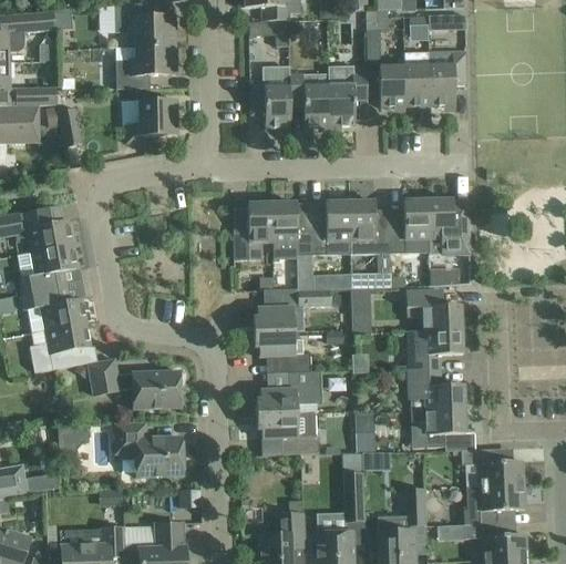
[(238,0),(239,7),(261,7),(263,20),(290,19),(290,4),(284,4),(283,0),(238,0)]
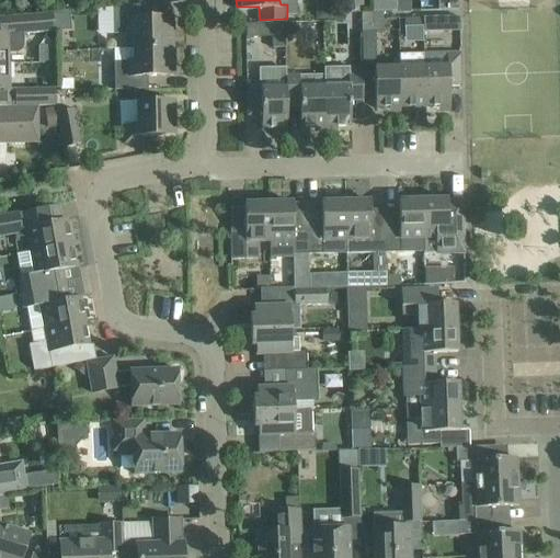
[(334,0),(335,6),(345,6),(345,9),(365,8),(364,0),(334,0)]
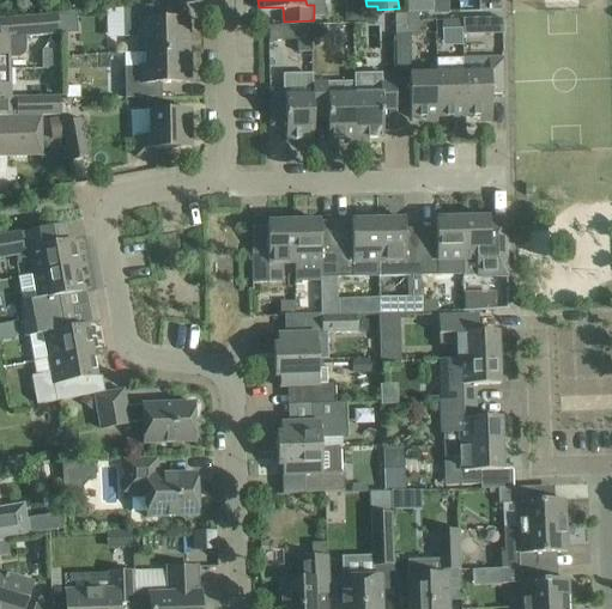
[(407,0),(407,10),(419,10),(434,10),(432,0),(407,0)]
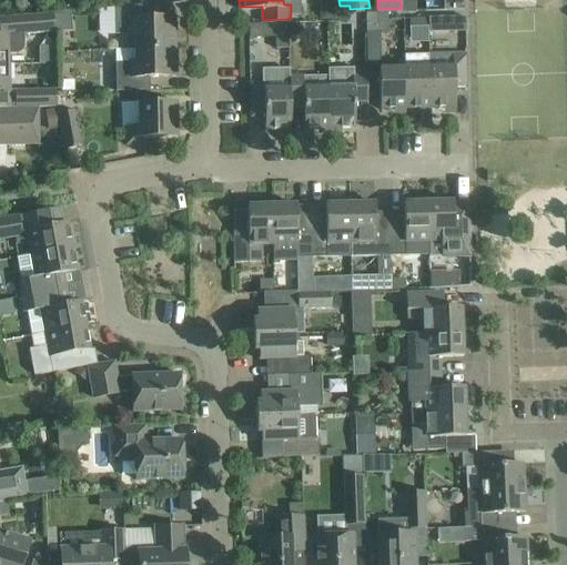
[(401,0),(402,9),(417,9),(416,0),(401,0)]
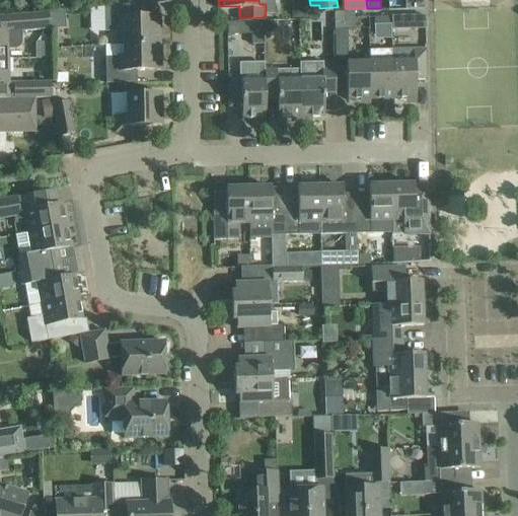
[(136,2),(105,4),(105,28),(124,28),(124,42),(160,41),(160,14),(136,14),(136,2)]
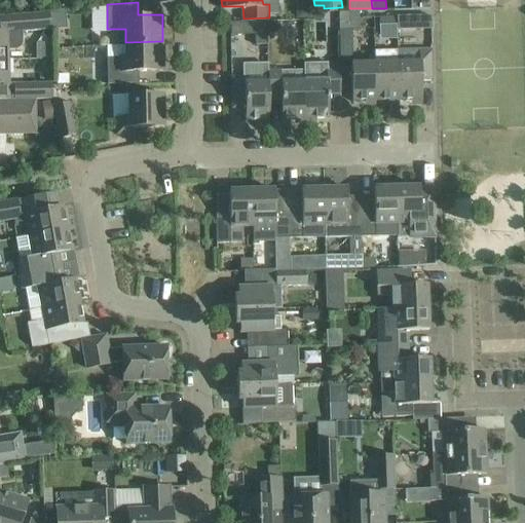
[(66,8),(50,9),(51,27),(67,25),(66,8)]
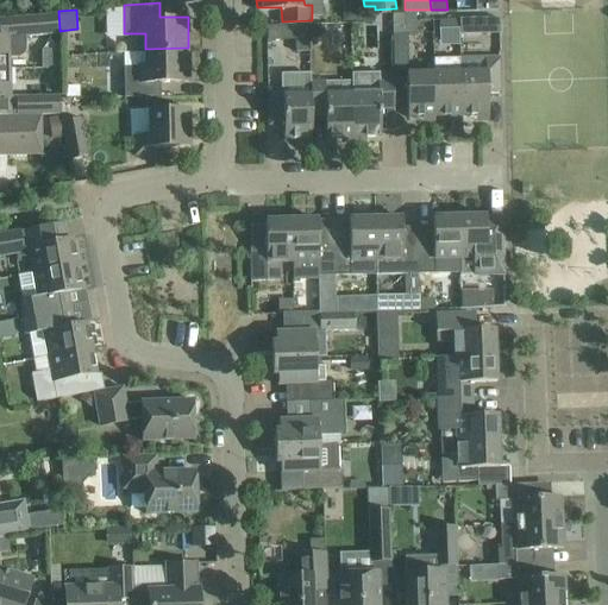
[(405,10),(394,10),(394,31),(394,60),(407,60),(408,43),(409,43),(408,33),(408,32),(405,31),(405,10)]
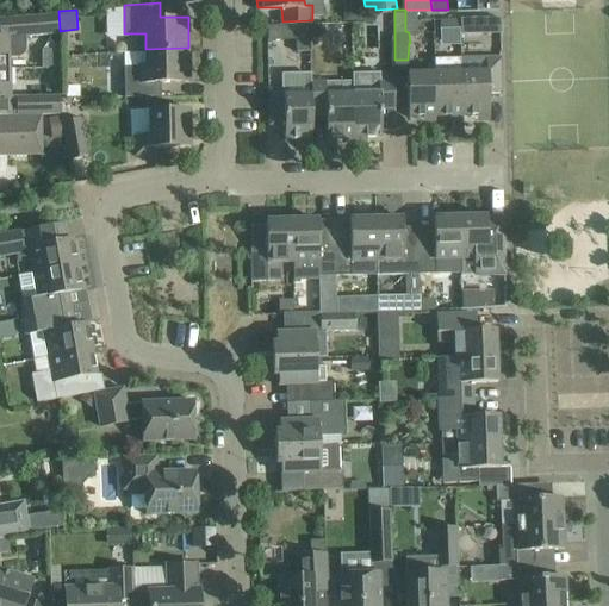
[(0,66),(11,67),(11,55),(19,55),(25,52),(28,48),(26,33),(60,31),(58,11),(16,14),(0,16),(0,66)]
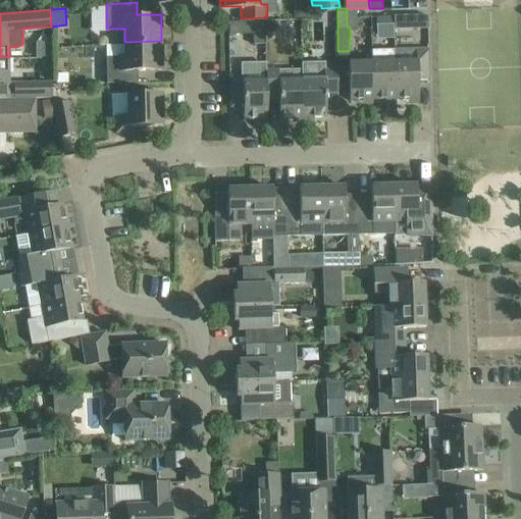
[(395,14),(378,14),(378,24),(395,24),(395,23),(395,14)]
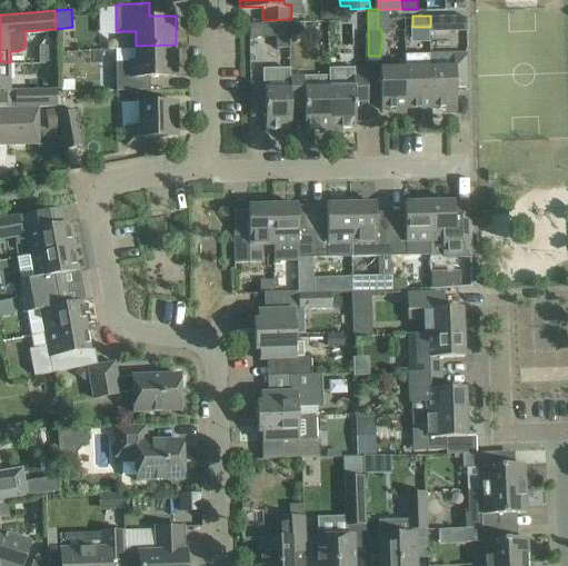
[(455,16),(430,16),(430,26),(430,27),(430,30),(455,30),(455,16)]
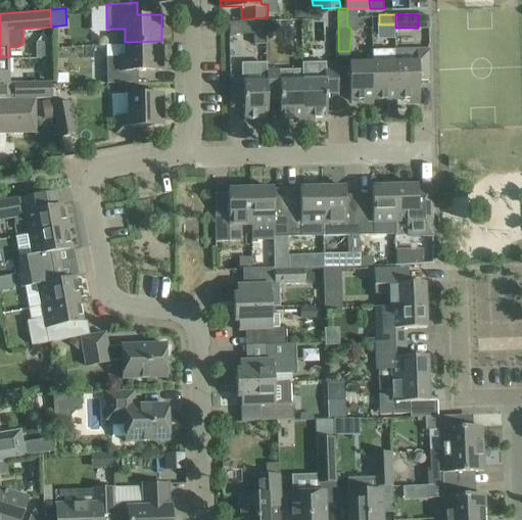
[(279,30),(279,18),(267,18),(267,30),(279,30)]
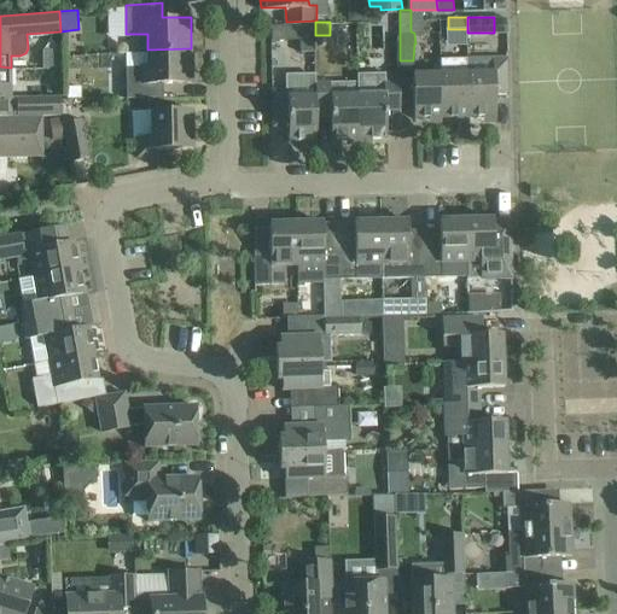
[(313,23),(272,23),(273,37),(301,37),(301,50),(314,50),(313,23)]
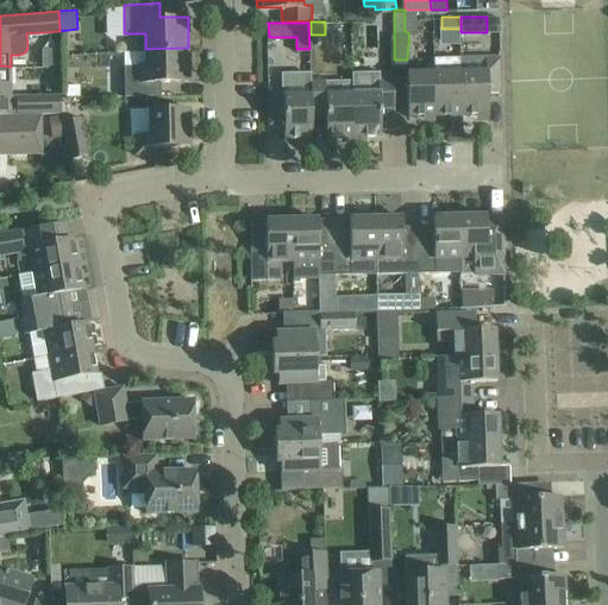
[(146,63),(125,64),(125,95),(137,94),(161,94),(161,80),(189,80),(188,48),(145,49),(146,63)]
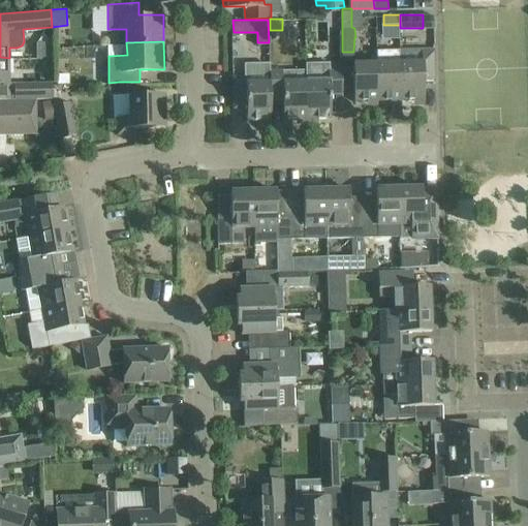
[(422,47),(400,47),(400,61),(401,98),(425,98),(425,80),(436,79),(435,48),(422,48),(422,47)]
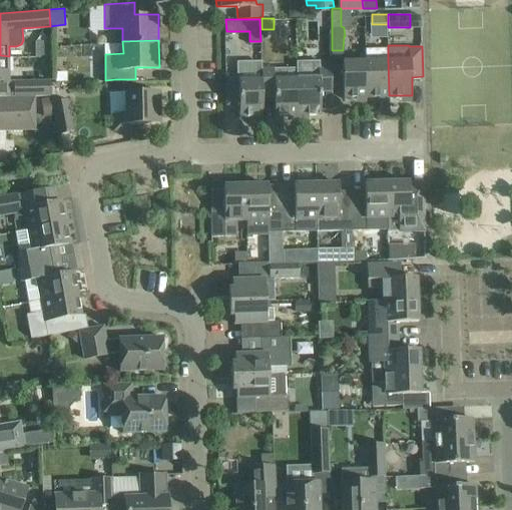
[(376,47),(366,47),(366,59),(367,96),(389,95),(388,59),(377,59),(376,47)]
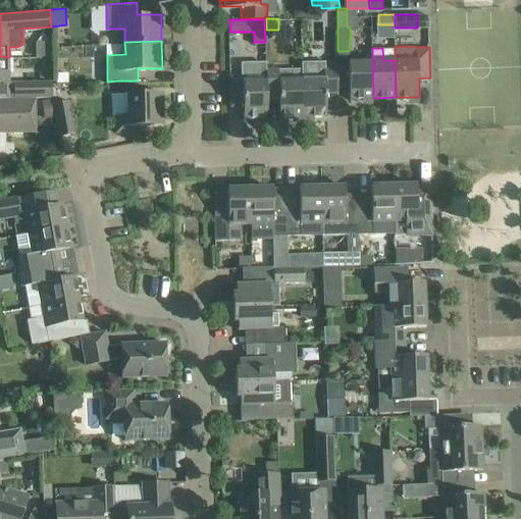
[(0,56),(0,91),(10,91),(9,85),(9,81),(9,70),(9,57),(0,56)]
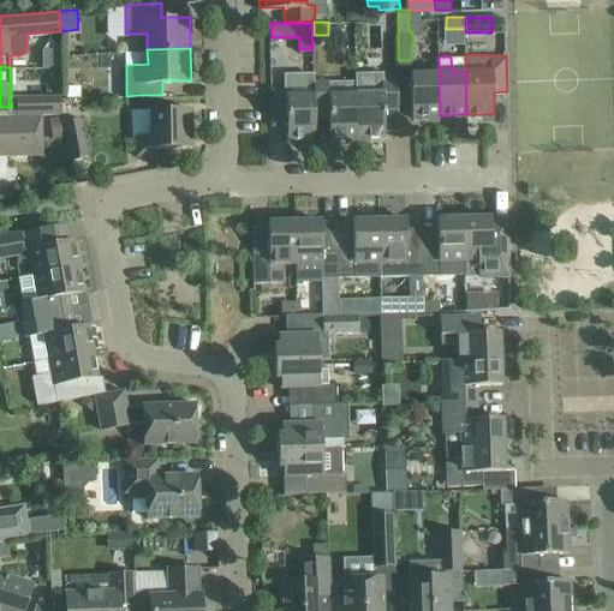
[(383,71),(356,72),(357,79),(358,136),(385,136),(385,107),(399,107),(398,78),(383,78),(383,71)]
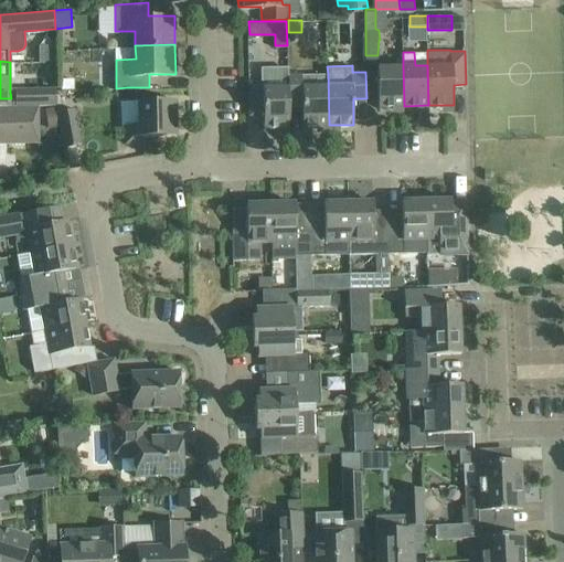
[(403,65),(378,65),(378,84),(379,106),(404,106),(403,65)]
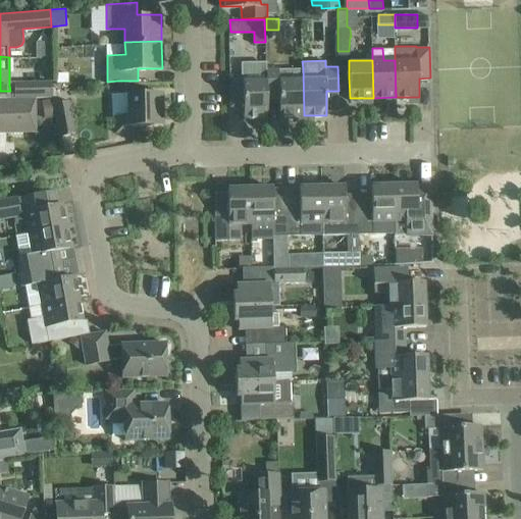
[(242,74),(230,74),(230,105),(244,105),(244,117),(267,116),(267,99),(267,67),(266,61),(242,61),(242,74)]
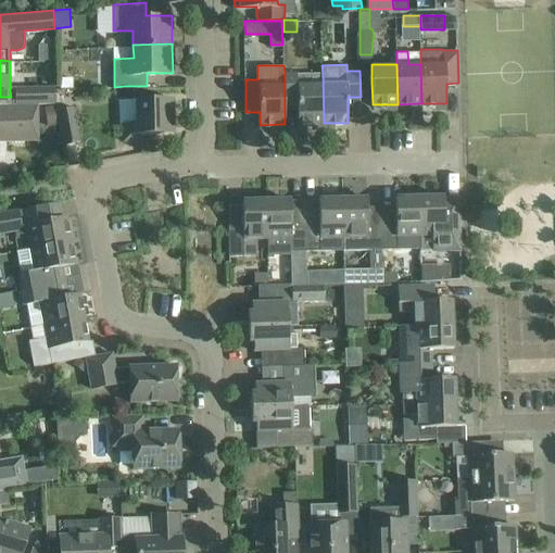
[(323,72),(285,72),(285,105),(298,104),(298,124),(324,123),(323,72)]
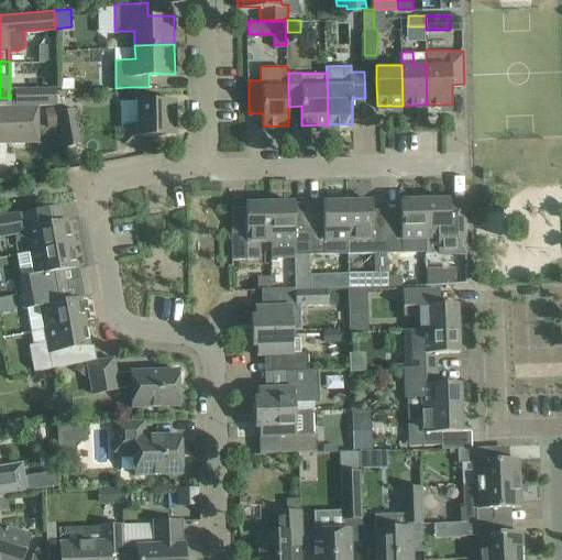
[(56,86),(17,87),(18,105),(37,103),(57,103),(56,96),(56,86)]
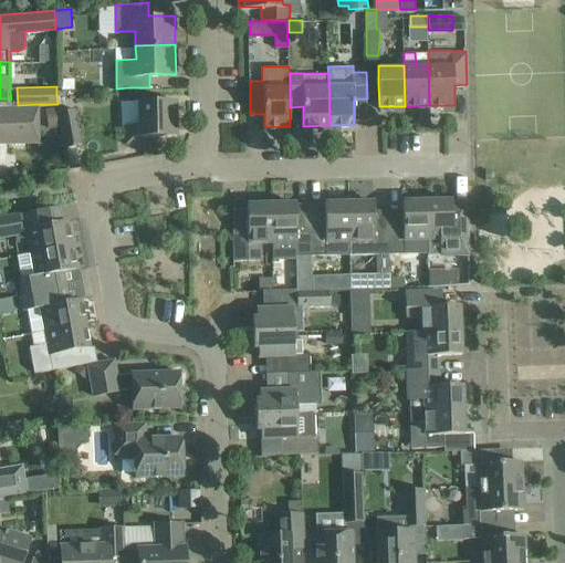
[(138,123),(126,124),(126,142),(144,142),(144,136),(177,135),(176,98),(154,100),(138,100),(138,123)]
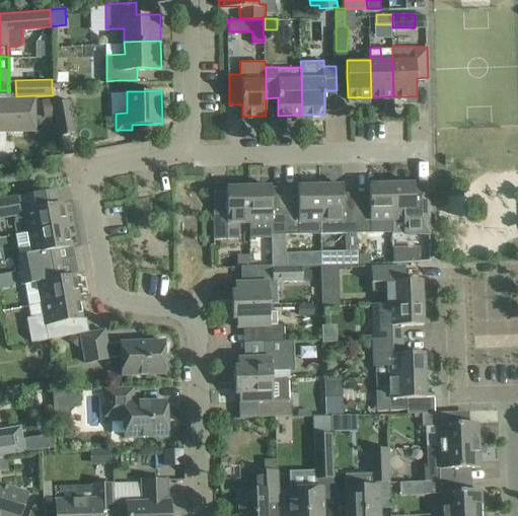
[(0,129),(35,129),(34,108),(34,95),(16,96),(4,96),(4,108),(0,108),(0,129)]
